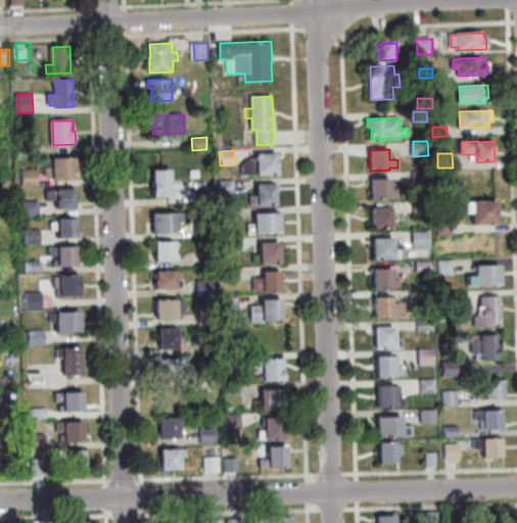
[(278,154),(279,175),(257,176),(256,154),(278,154)]
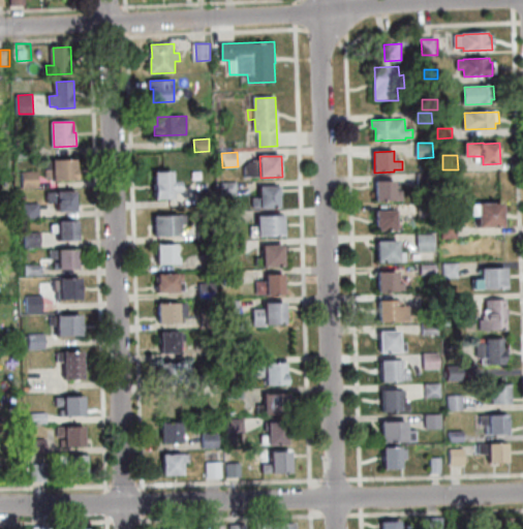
[(77,160),(78,181),(49,182),(48,161),(77,160)]
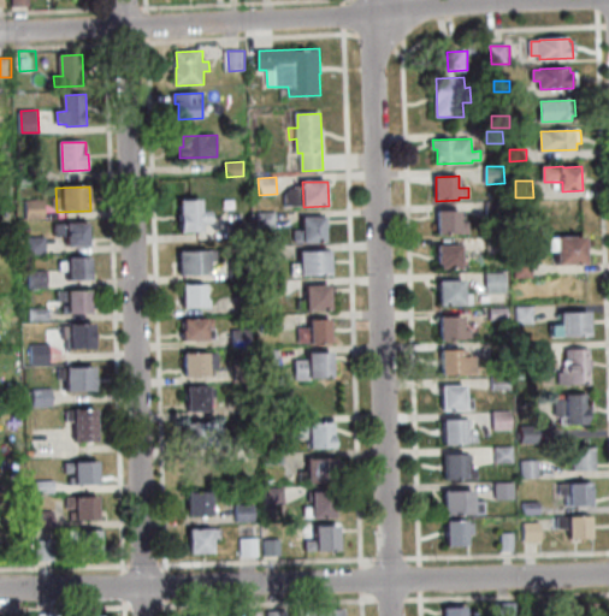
[(45,200),(46,218),(27,219),(25,200),(45,200)]
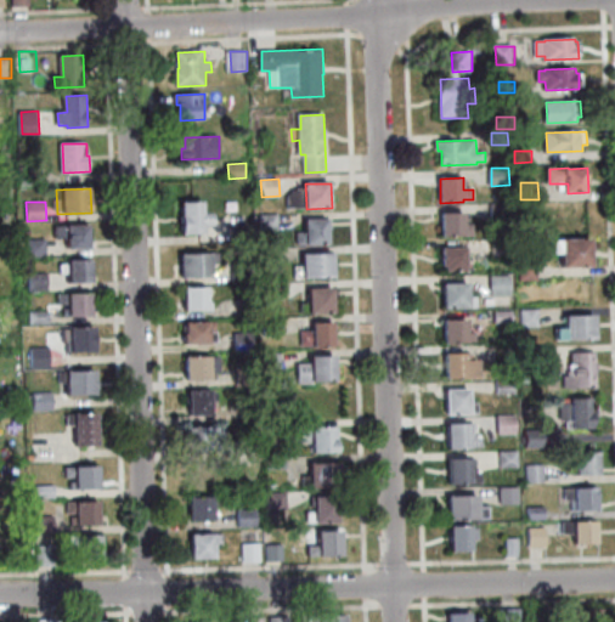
[(203,203),(204,215),(213,215),(213,226),(204,227),(204,235),(184,236),(182,216),(184,216),(182,203),(203,203)]
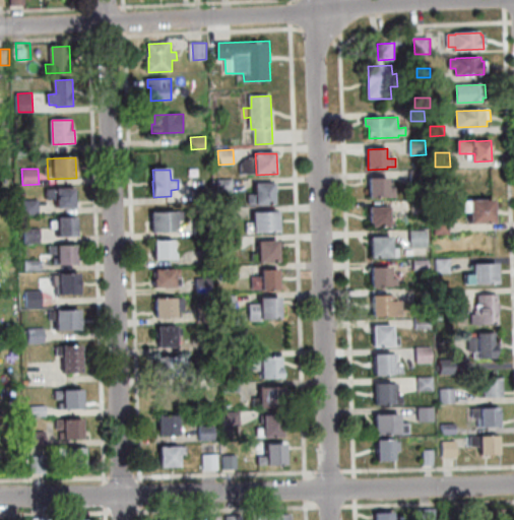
[(412,182),(411,171),(427,170),(427,181),(412,182)]
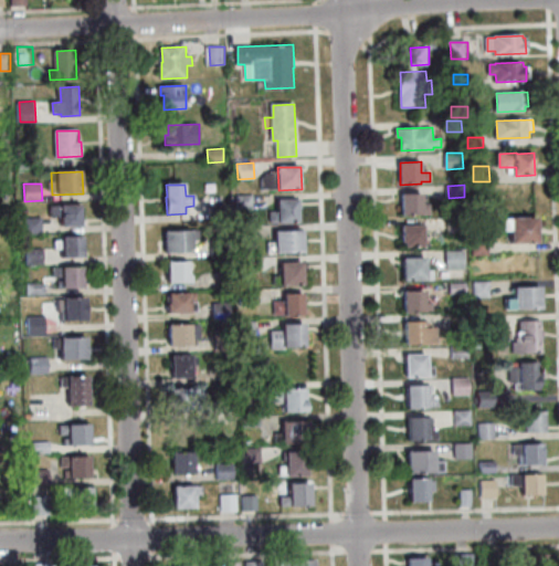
[(402,195),(422,194),(423,205),(430,205),(431,215),(402,216),(402,195)]
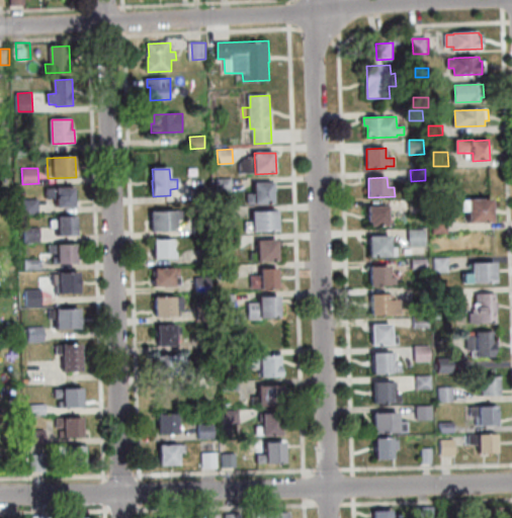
[(219,179),(233,178),(233,190),(219,191),(219,179)]
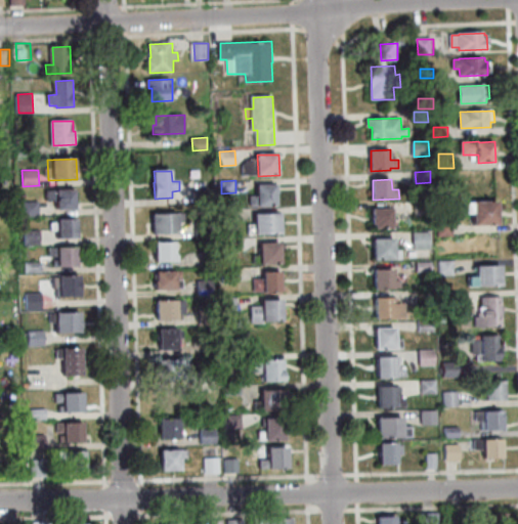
[(252,195),(258,195),(258,185),(276,184),(277,206),(252,207),(252,195)]
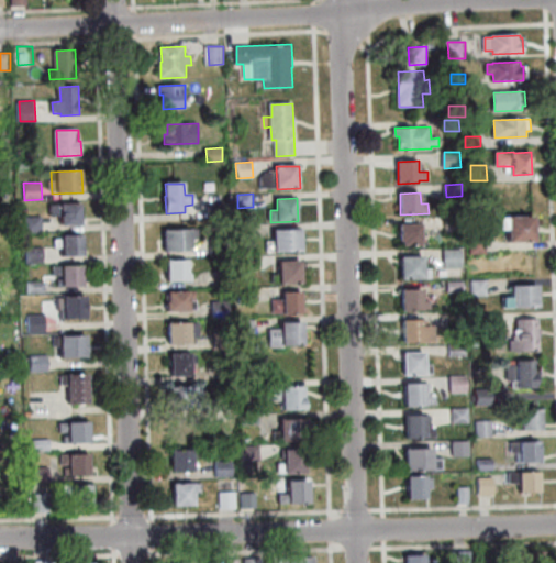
[(226,217),(210,218),(210,203),(225,202),(226,217)]
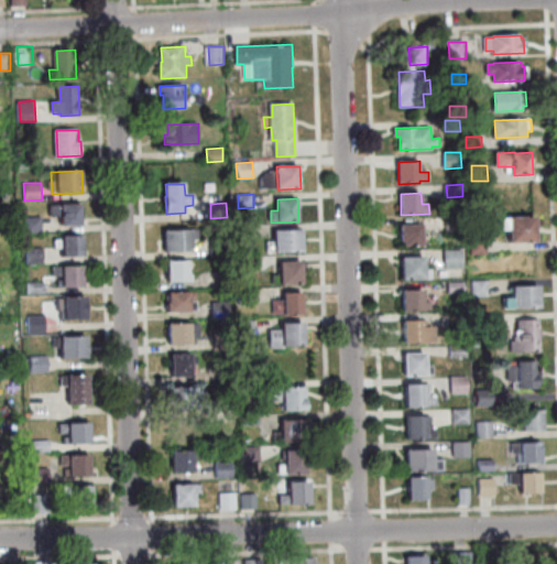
[(83,225),(63,226),(63,216),(52,216),(52,205),(82,204),(83,225)]
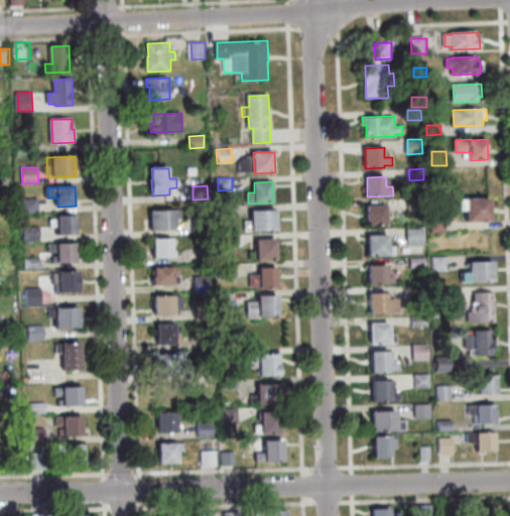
[(39,198),(40,213),(25,213),(25,199),(39,198)]
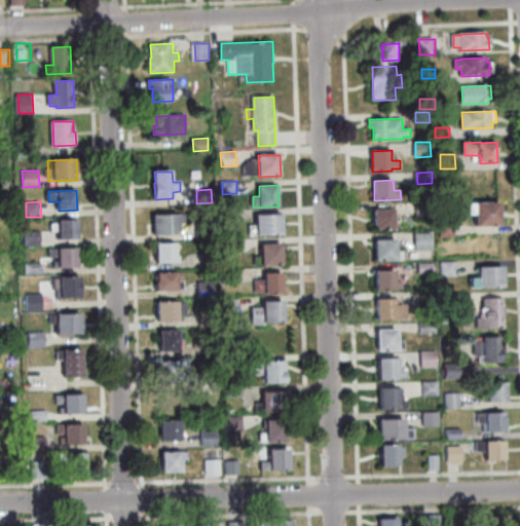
[(433,201),(434,217),(418,217),(417,202),(433,201)]
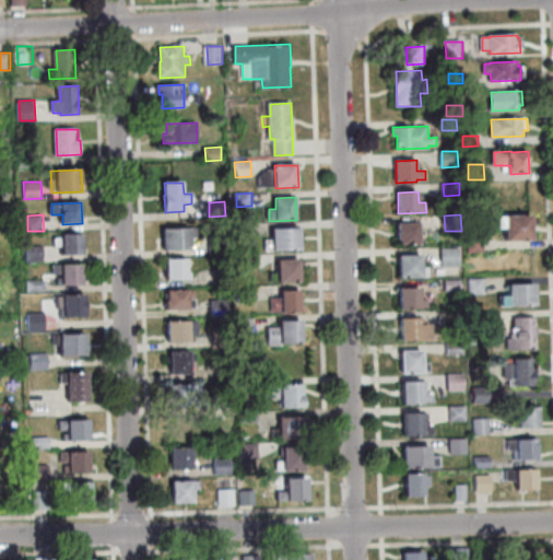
[(499,217),(533,216),(534,241),(507,242),(507,229),(501,229),(499,217)]
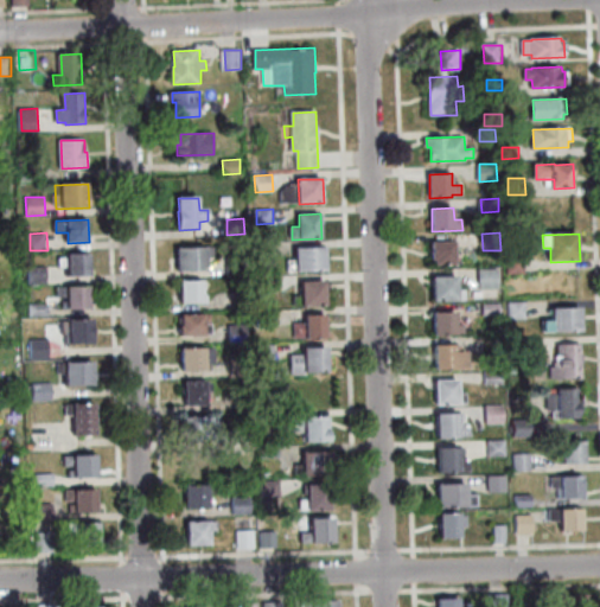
[(256,259),(255,243),(274,242),(275,257),(256,259)]
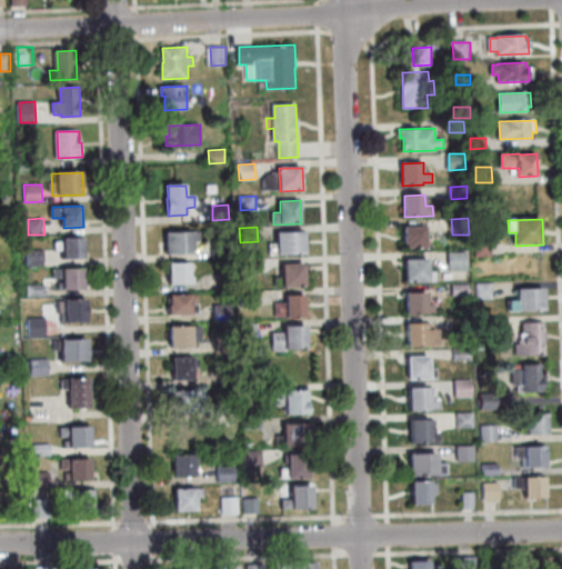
[(405,228),(427,227),(428,248),(408,249),(408,243),(405,243),(405,228)]
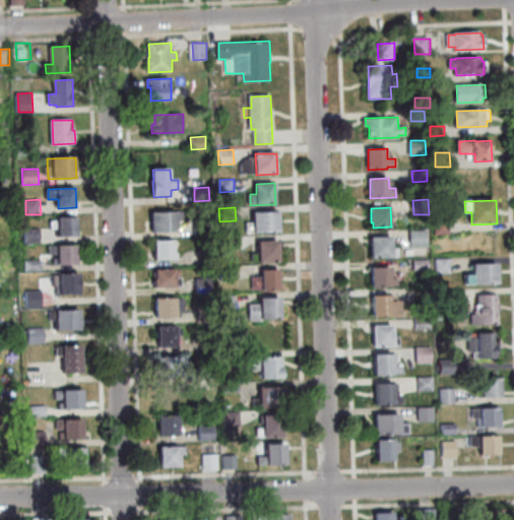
[(253,213),(278,212),(279,233),(254,234),(253,213)]
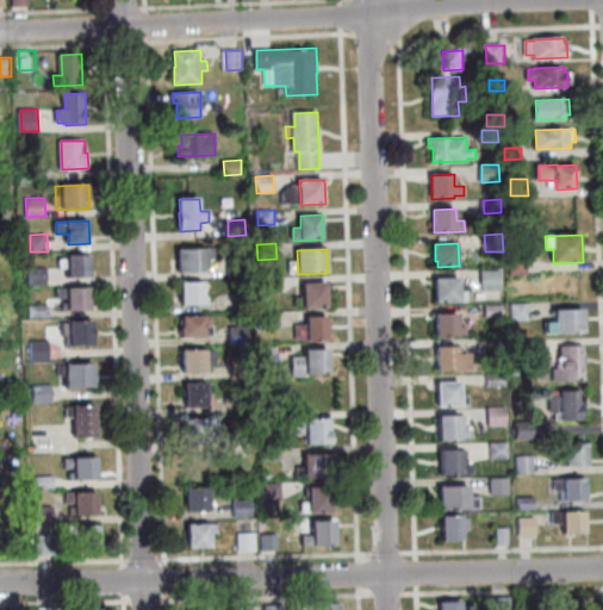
[(179,251),(207,250),(209,273),(180,274),(179,251)]
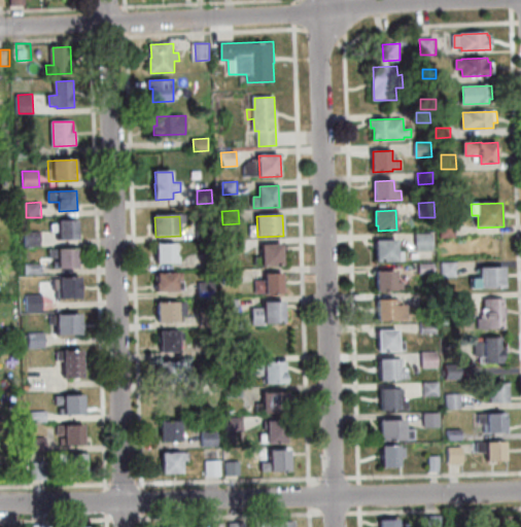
[(60,240),(59,221),(77,221),(78,240),(60,240)]
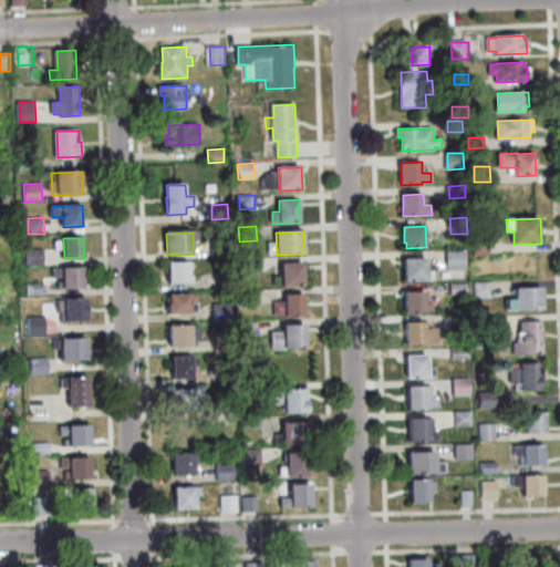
[(476,256),(475,240),(490,240),(491,255),(476,256)]
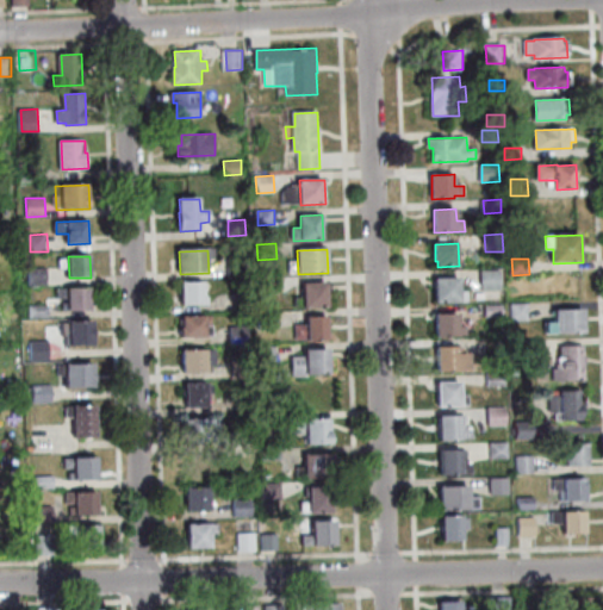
[(230,277),(229,260),(246,260),(247,277),(230,277)]
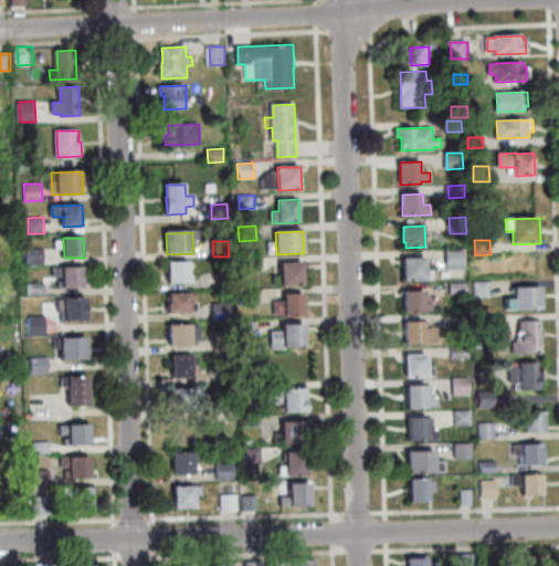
[(28,265),(28,250),(44,249),(45,264),(28,265)]
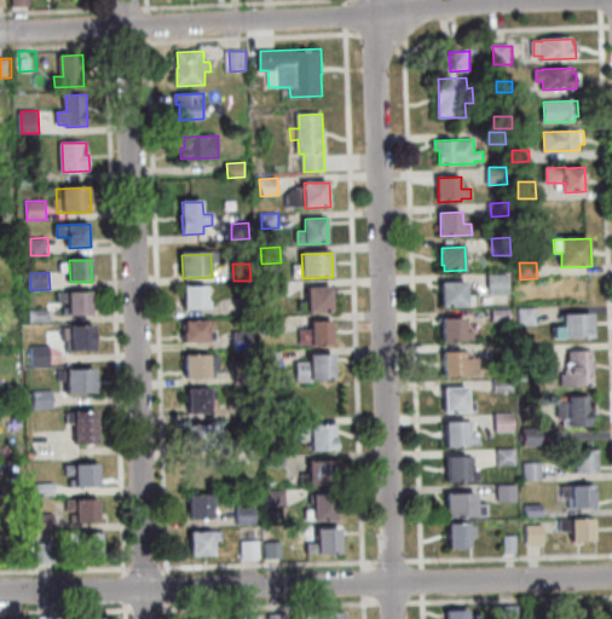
[(491,294),(490,275),(509,275),(511,293),(491,294)]
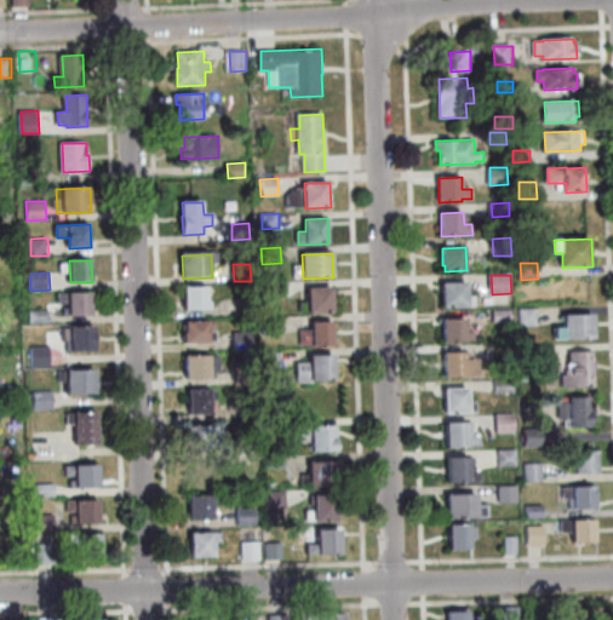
[(444,285),(468,283),(468,308),(445,309),(444,285)]
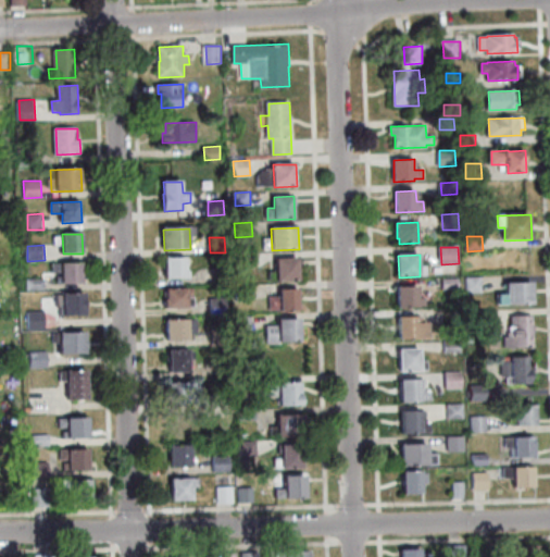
[(186,259),(186,279),(166,280),(165,259),(186,259)]
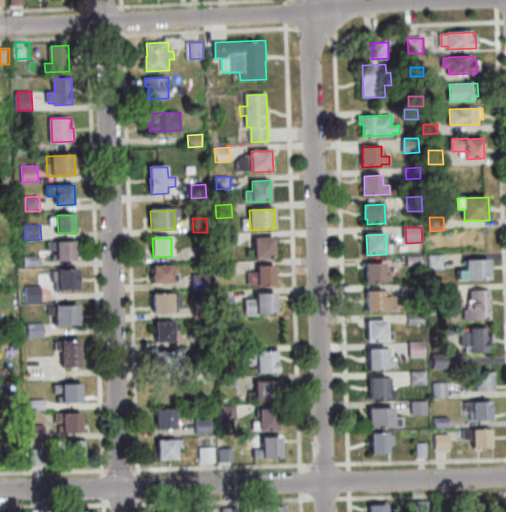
[(274,238),(275,258),(255,259),(254,239),(274,238)]
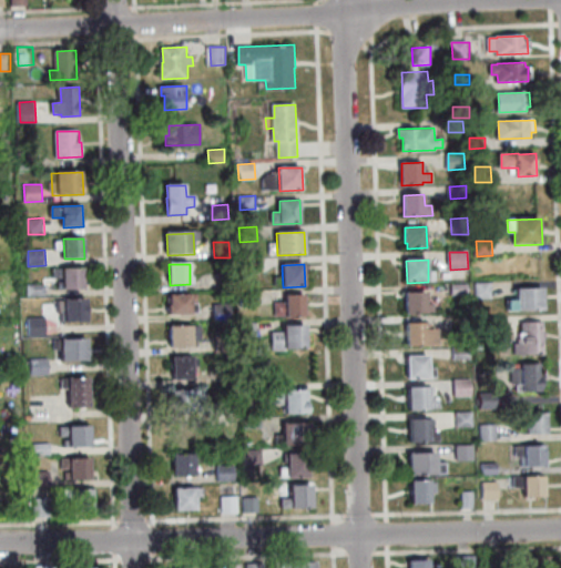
[(55,271),(83,270),(84,288),(64,290),(64,277),(55,279),(55,271)]
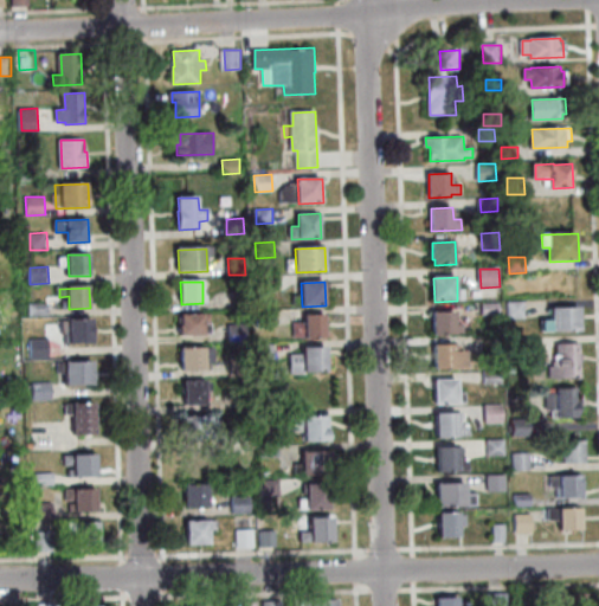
[(510,302),(526,301),(526,317),(510,318),(510,302)]
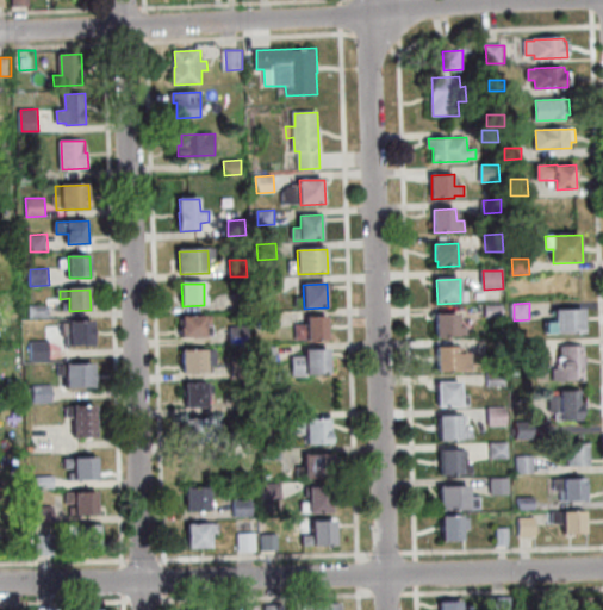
[(32,317),(31,306),(50,305),(50,317),(32,317)]
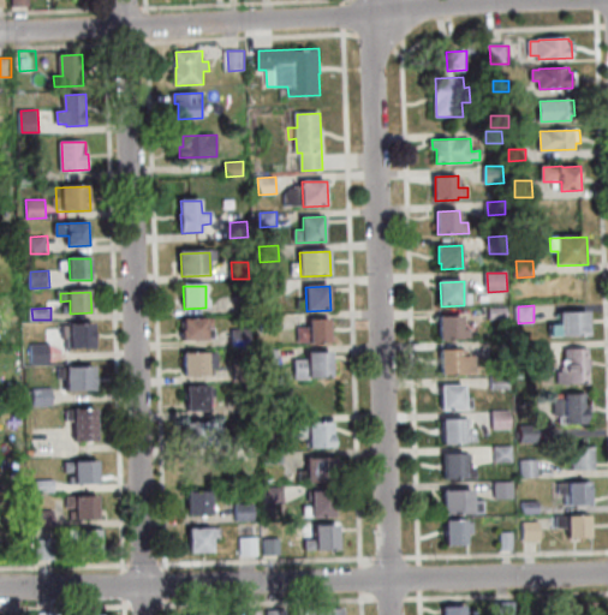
[(492,308),(510,308),(510,318),(492,320),(492,308)]
